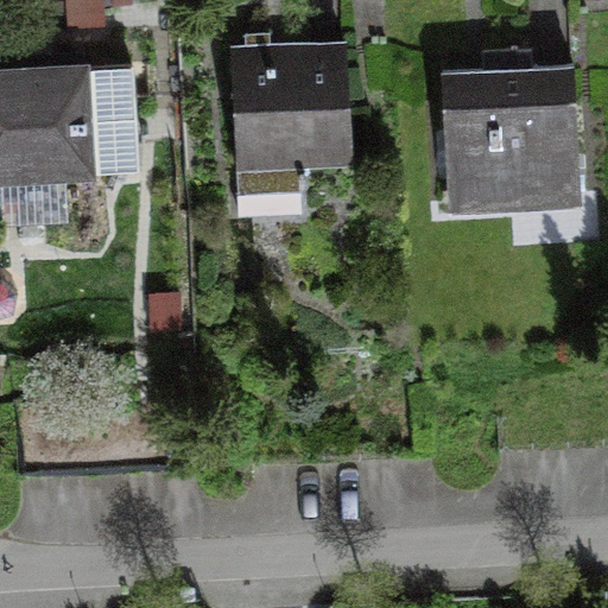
[(346,43),(229,49),(236,213),(298,210),(296,160),(350,158),(346,43)]
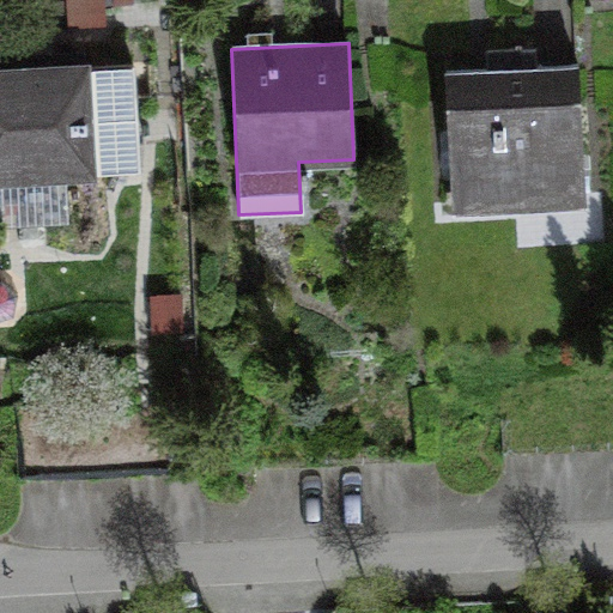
[(502,68),(444,71),(450,202),(583,196),(577,64),(538,66),(536,46),(501,47),(502,68)]
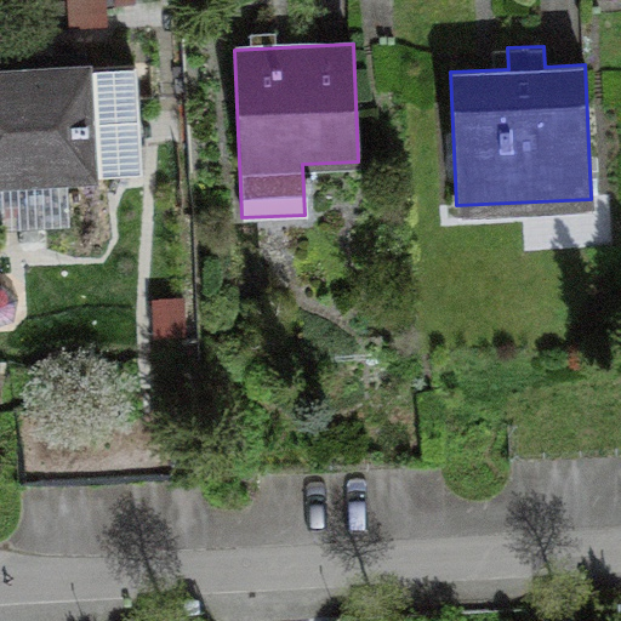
[(135,66),(0,70),(0,177),(140,171),(135,66)]
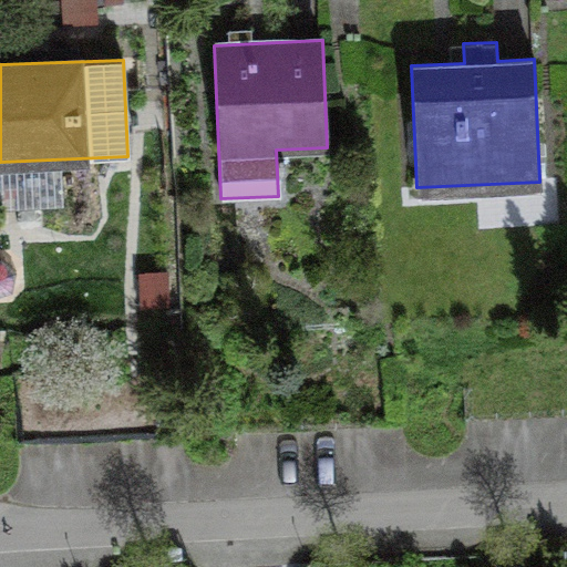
[(177,371),(145,372),(148,436),(181,435),(177,371)]
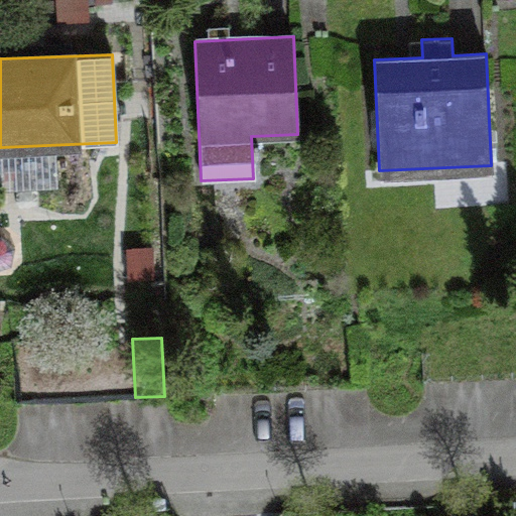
[(132,339),(102,340),(105,399),(135,397),(132,339)]
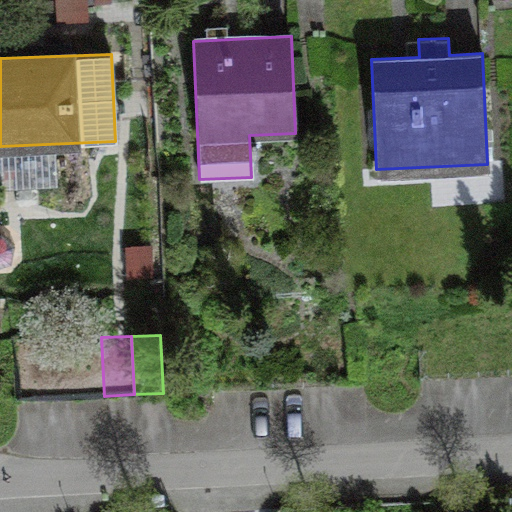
[(101,337),(70,339),(74,398),(104,396),(101,337)]
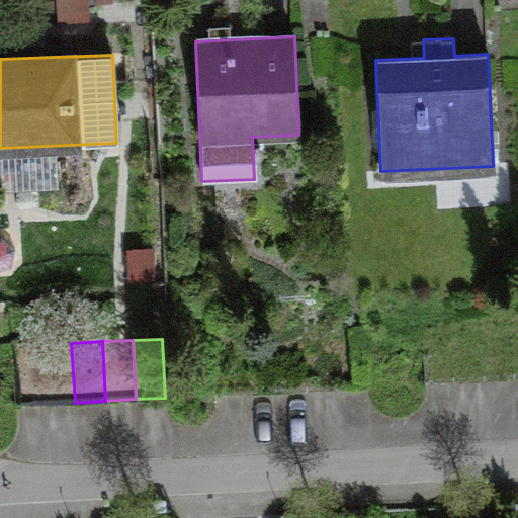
[(71,343),(42,345),(46,404),(75,403),(71,343)]
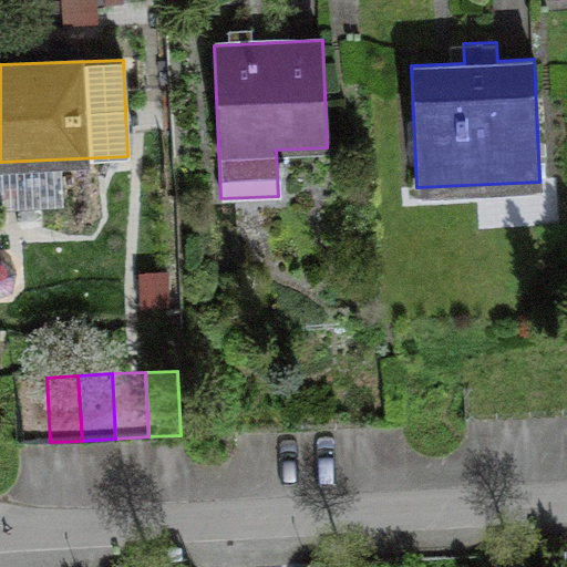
[(16,444),(50,442),(47,378),(12,379),(16,444)]
